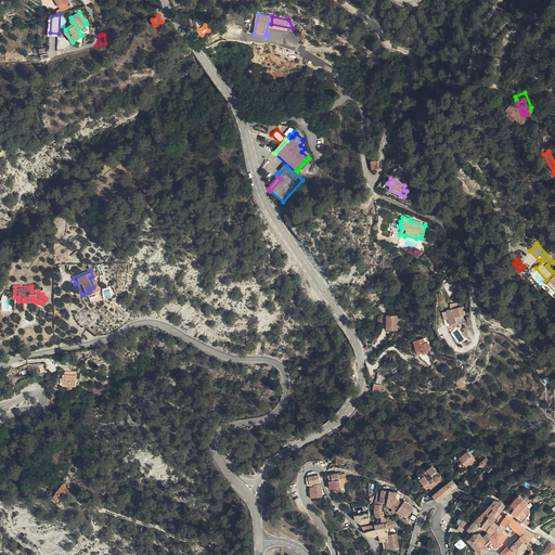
[(467,313),(466,305),(449,309),(452,324),(456,323),(456,324),(461,323),(464,322),(462,315),(467,313)]
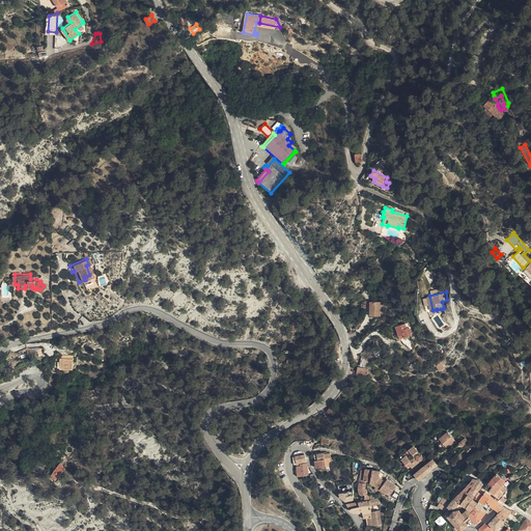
[(381,317),(381,303),(369,303),(369,317),(381,317)]
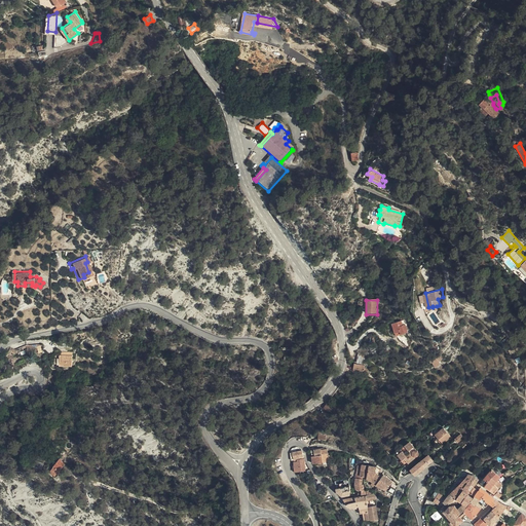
[(400,334),(400,337),(407,336),(405,323),(392,325),(393,329),(399,328),(400,334)]
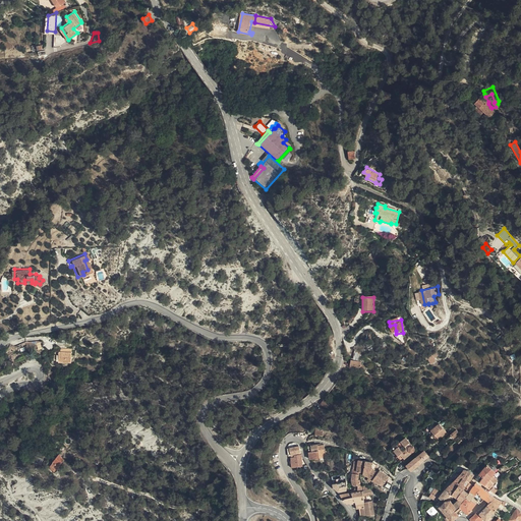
[(24,348),(25,352),(38,349),(36,343),(24,343),(24,345),(27,345),(29,347),(24,348)]
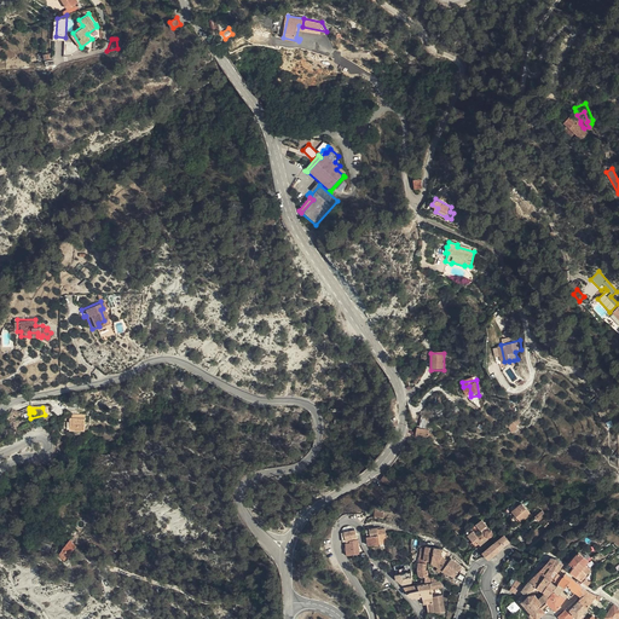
[(85,420),(70,420),(70,432),(85,431),(85,420)]
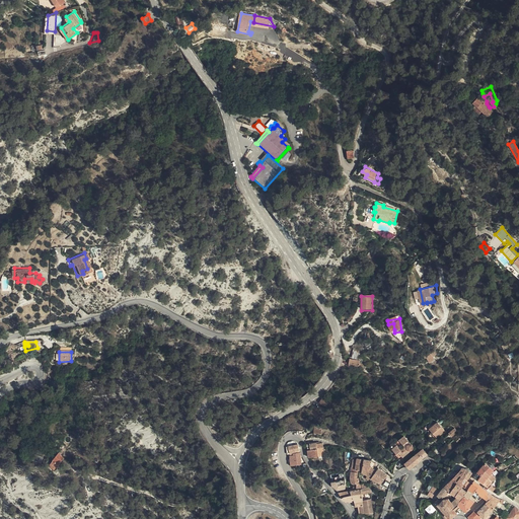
[(358,365),(358,362),(349,360),(347,367),(357,369),(357,366),(358,366),(358,365)]
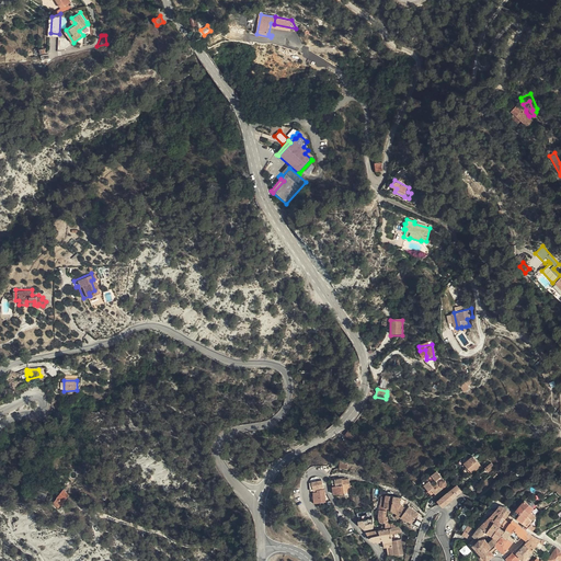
[(348,432),(345,436),(353,442),(356,437),(348,432)]
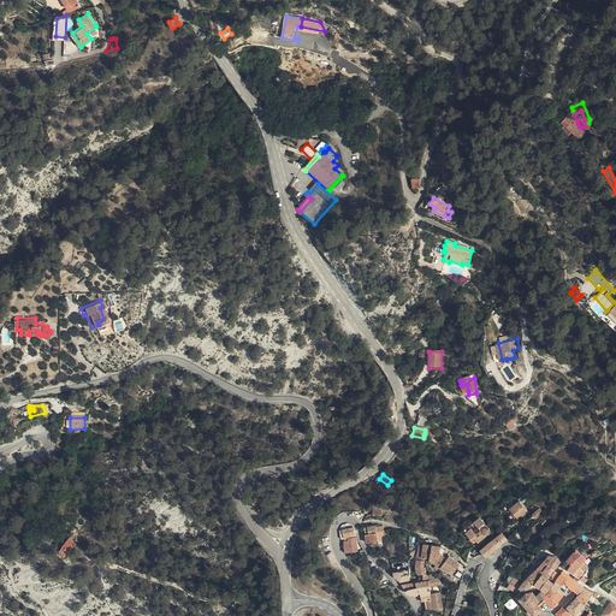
[(523,504),(519,508),(528,516),(531,514),(523,504)]
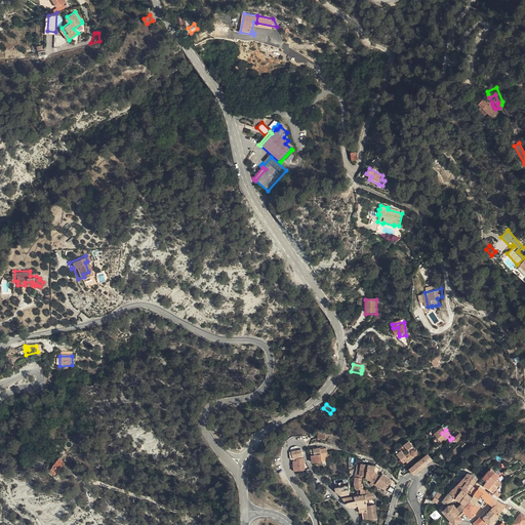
[(442,433),(437,436),(439,439),(438,440),(441,444),(442,446),(450,440),(442,433)]
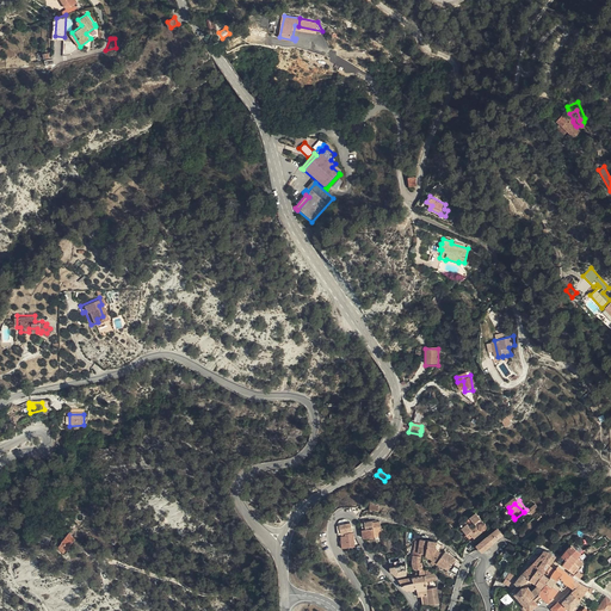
[(531,513),(535,518),(543,512),(539,507),(531,513)]
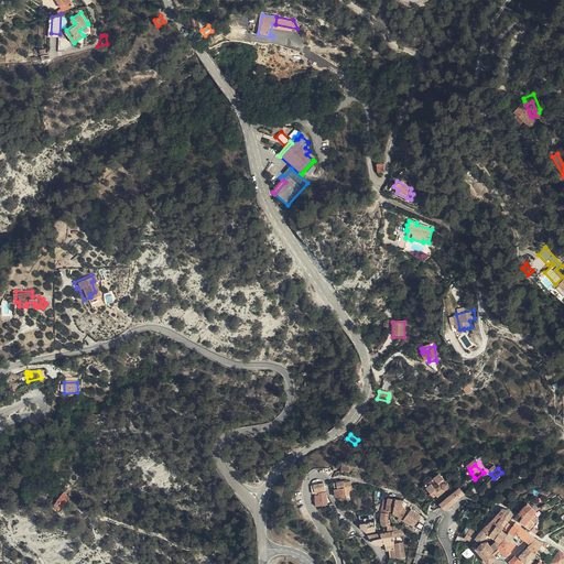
[(441,474),(426,486),(433,495),(435,492),(440,498),(447,491),(448,491),(449,491),(451,490),(452,490),(452,489),(453,488),(453,487),(452,486),(451,485),(449,484),(441,474)]
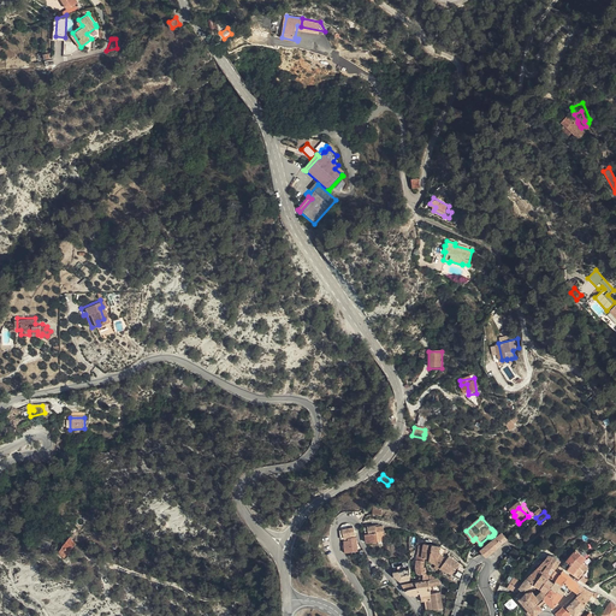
[(365,534),(367,543),(377,542),(375,533),(381,533),(380,527),(377,527),(377,526),(368,527),(368,534),(365,534)]
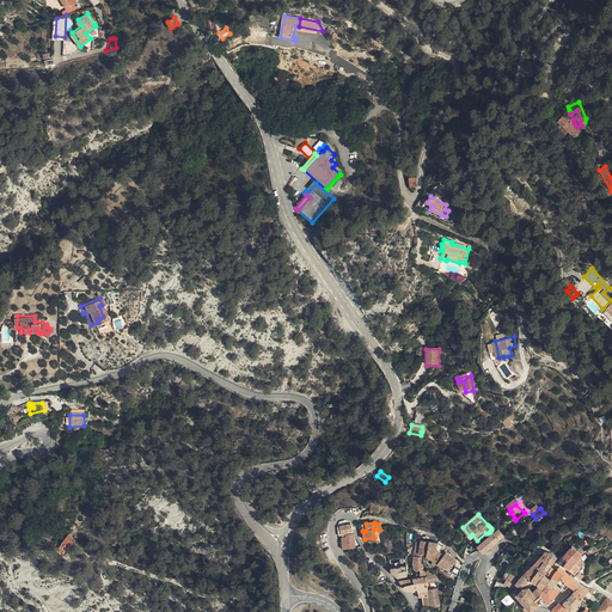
[(346,534),(355,534),(353,528),(352,525),(341,526),(342,532),(346,532),(346,534)]
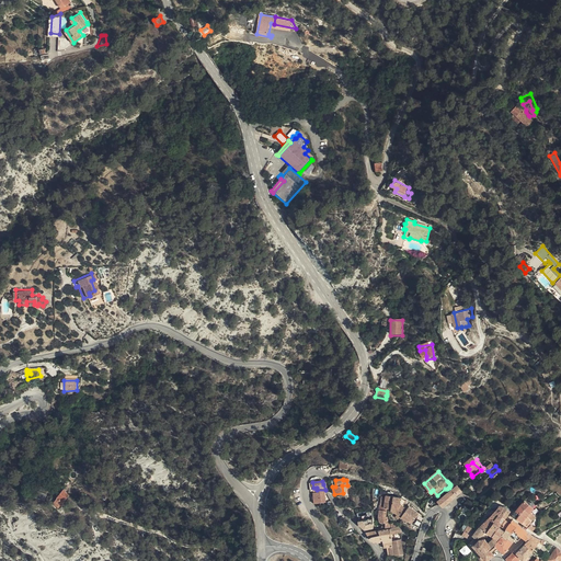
[(458,496),(462,493),(458,488),(454,491),(458,496)]
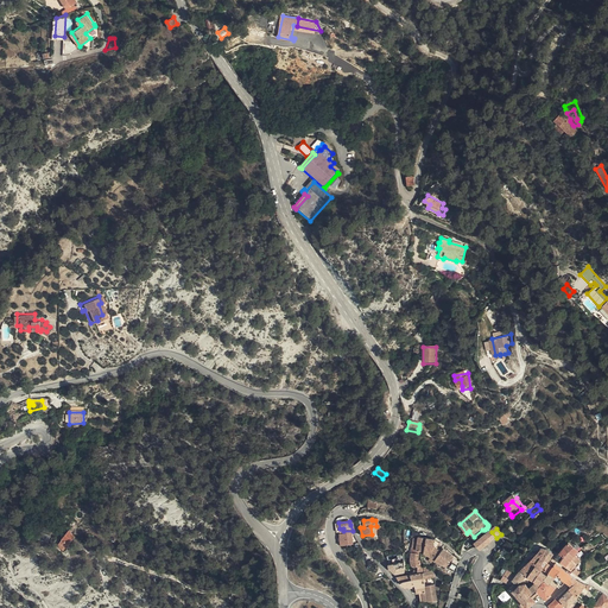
[(341,545),(354,544),(353,531),(343,531),(343,533),(340,534),(341,545)]
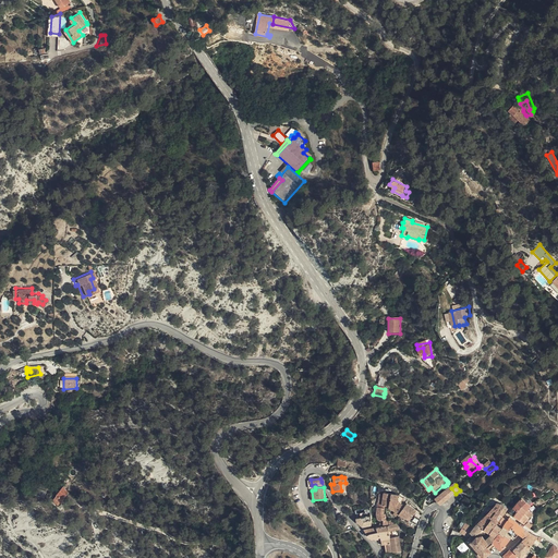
[(57,495),(62,498),(65,490),(61,488),(57,495)]
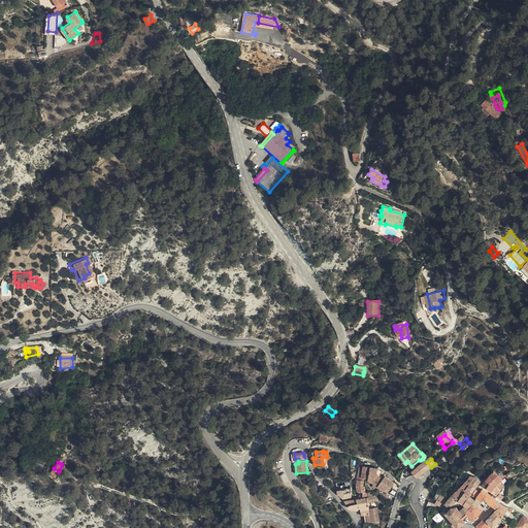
[(427,471),(431,467),(427,462),(423,466),(427,471)]
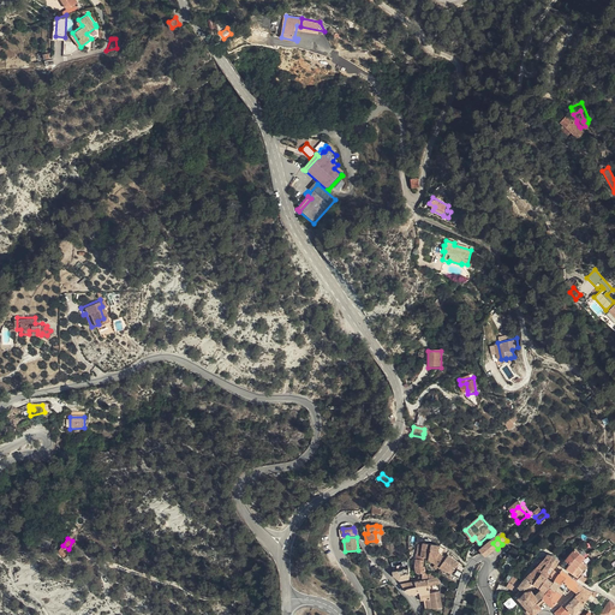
[(488,557),(497,549),(493,543),(482,551),(488,557)]
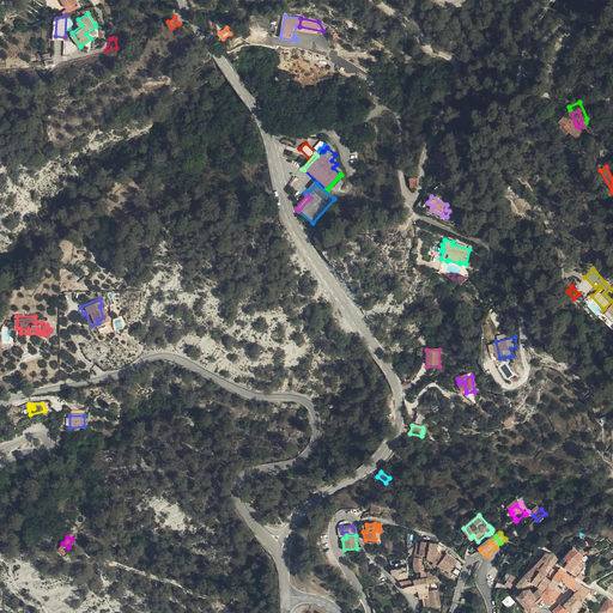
[(431,559),(438,564),(444,556),(441,553),(445,548),(441,545),(436,544),(436,542),(435,542),(435,544),(434,550),(438,551),(431,559)]
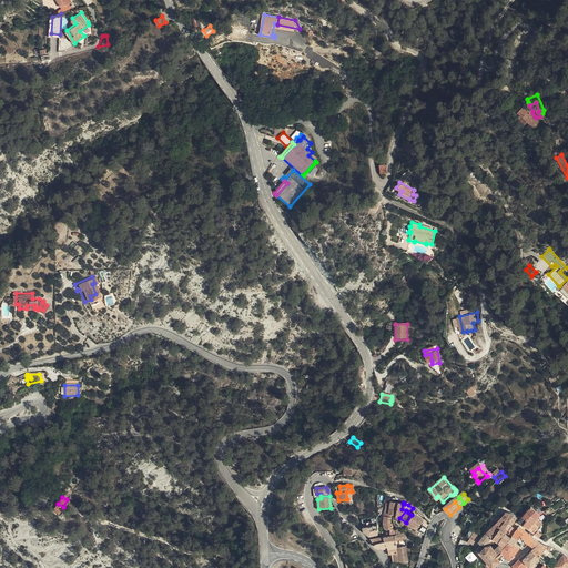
[(536,520),(540,517),(531,509),(527,514),(536,521),(536,520)]
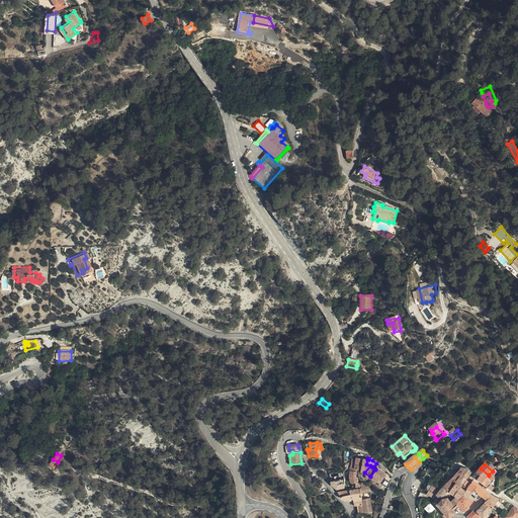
[(380,483),(386,473),(378,467),(375,469),(370,477),(380,483)]
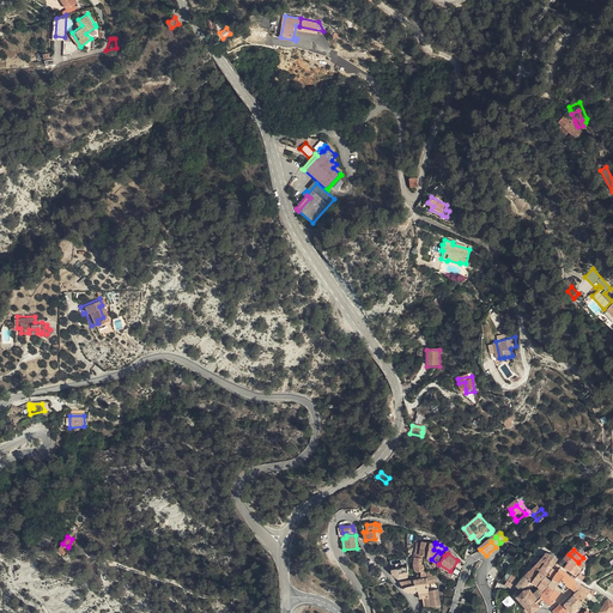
[(532,571),(526,577),(533,582),(540,574),(545,578),(554,566),(546,562),(551,556),(550,554),(546,554),(544,557),(541,562),(538,559),(533,566),(534,568),(532,571)]
